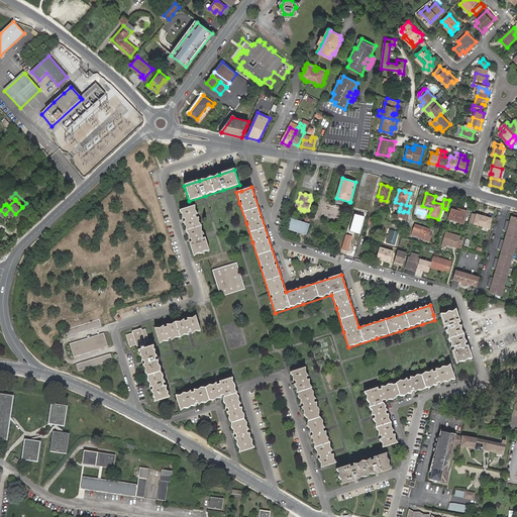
[(180,210),(194,255),(207,251),(209,251),(204,236),(198,216),(195,206),(191,207),(180,210)]
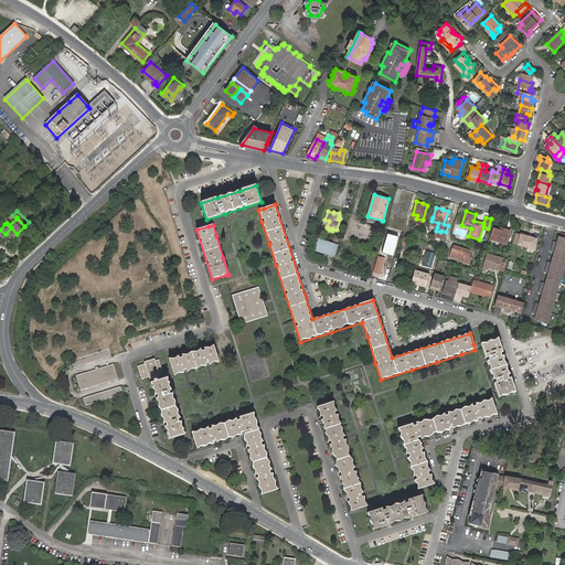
[(365,230),(366,227),(361,225),(360,228),(354,227),(351,236),(366,242),(370,232),(365,230)]
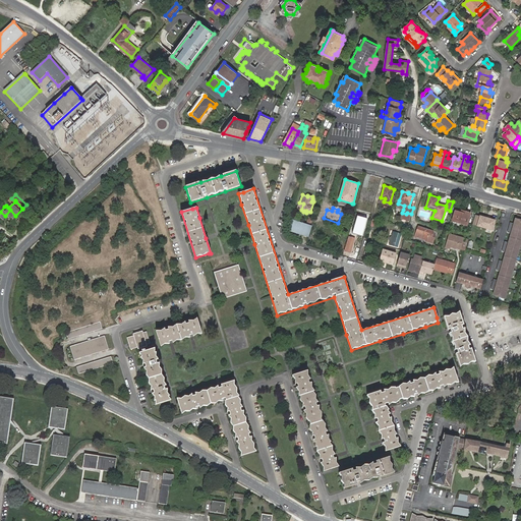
[(455,212),(452,221),(467,226),(470,214),(465,212),(465,214),(455,212)]
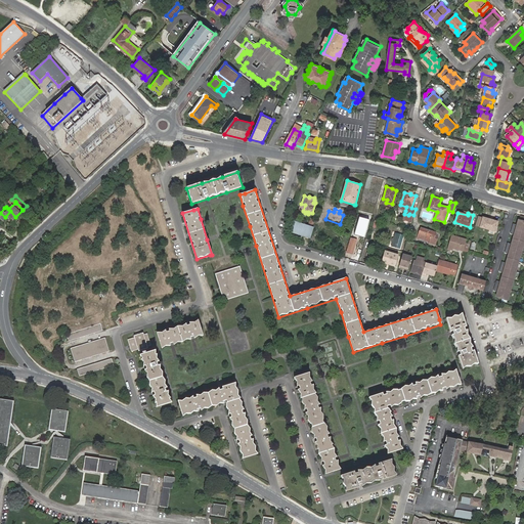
[(404,214),(403,219),(411,222),(413,215),(409,214),(408,215),(404,214)]
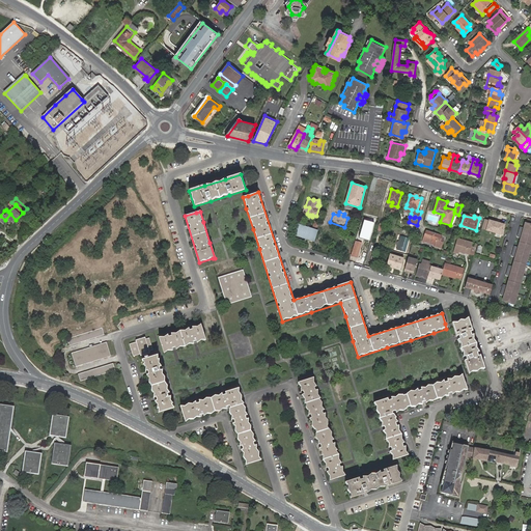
[(374,223),(364,220),(359,235),(369,239),(374,223)]
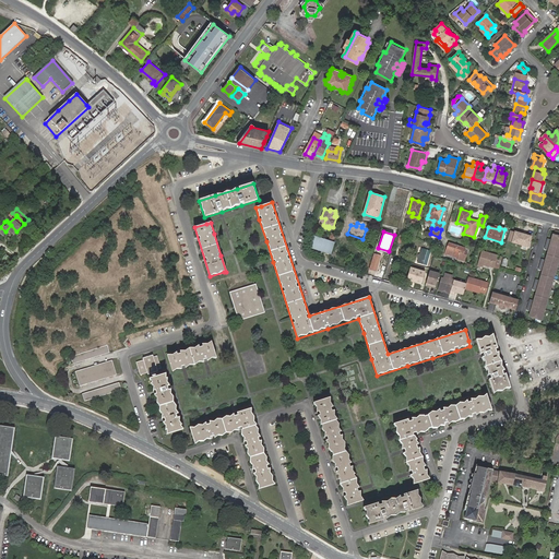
[(515,233),(512,244),(527,247),(531,237),(515,233)]
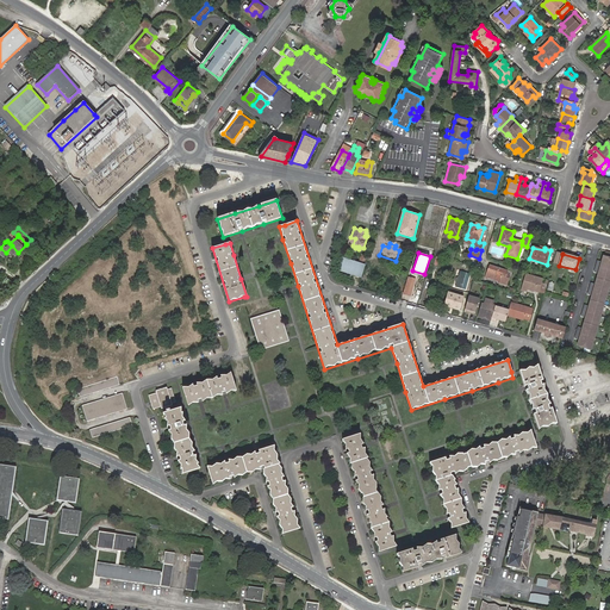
[(366,265),(343,257),(340,268),(362,277),(366,265)]
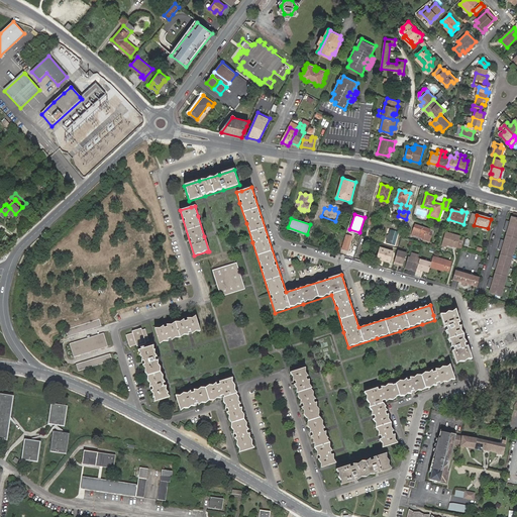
[(412,236),(413,236),(413,235),(423,237),(422,239),(430,240),(432,232),(429,232),(430,229),(415,225),(412,236)]
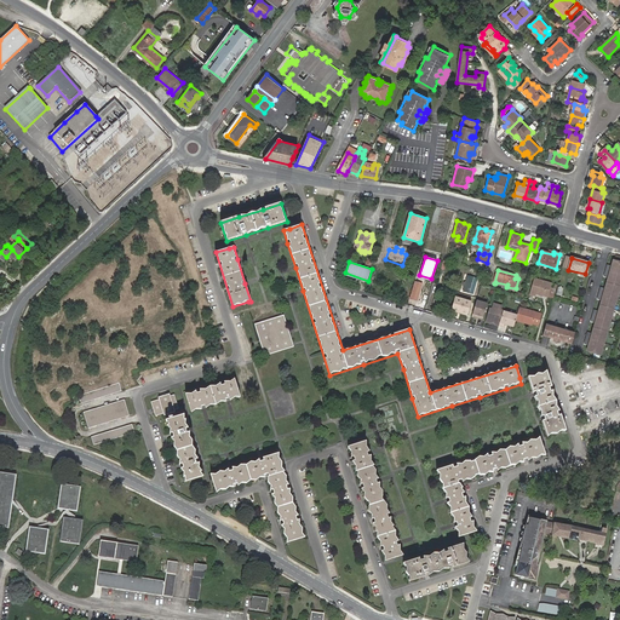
[(619,288),(619,287),(619,276),(610,274),(607,285),(619,288)]
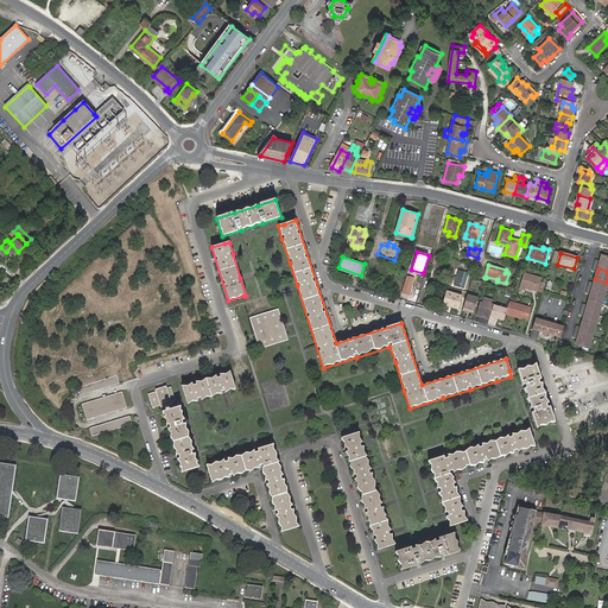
[(458,271),(454,285),(463,287),(468,273),(458,271)]
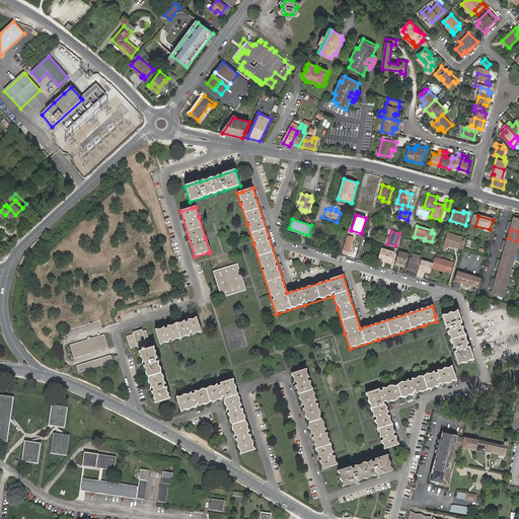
[(462,237),(447,233),(443,246),(448,248),(448,246),(458,248),(460,241),(462,237)]
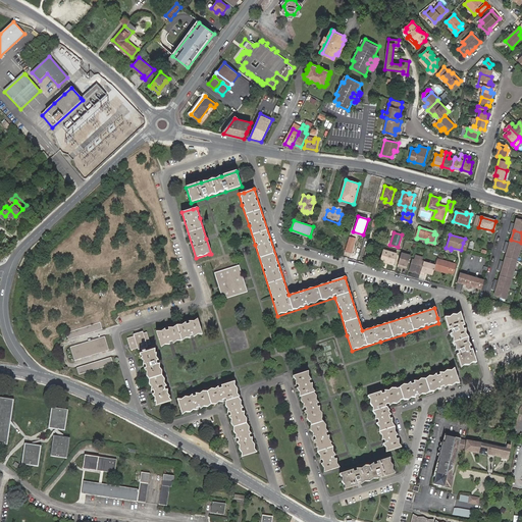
[(508,249),(519,253),(521,243),(511,240),(510,244),(508,249)]
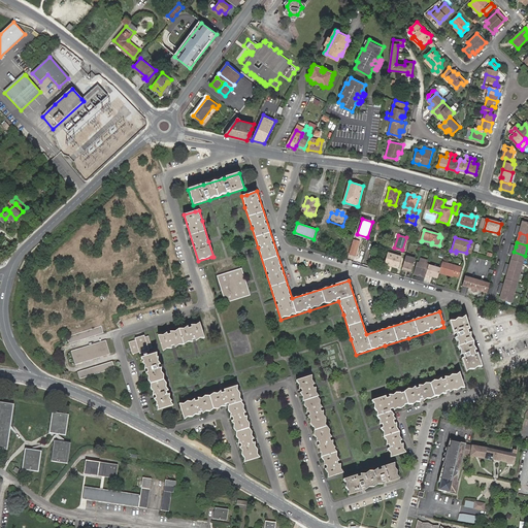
[(402,257),(388,252),(384,264),(398,269),(402,257)]
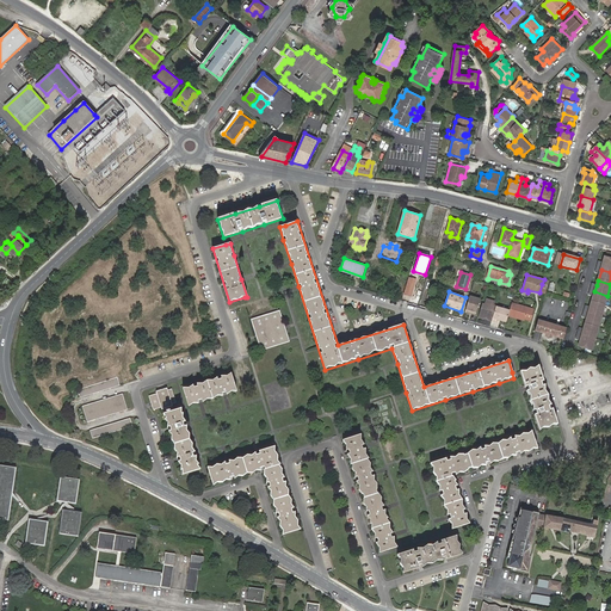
[(604,307),(608,296),(594,291),(593,297),(591,303),(604,307)]
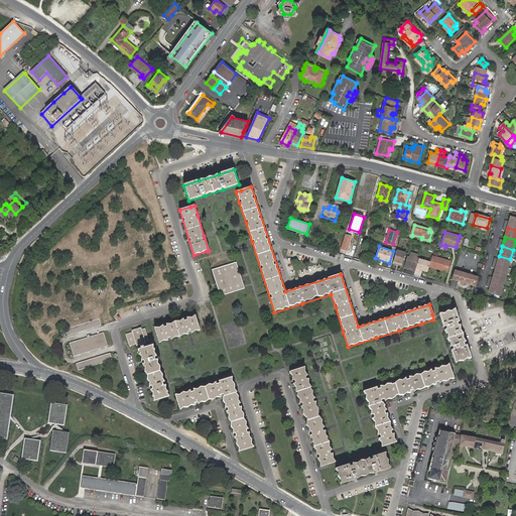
[(396,250),(393,261),(398,263),(398,264),(401,266),(405,253),(396,250)]
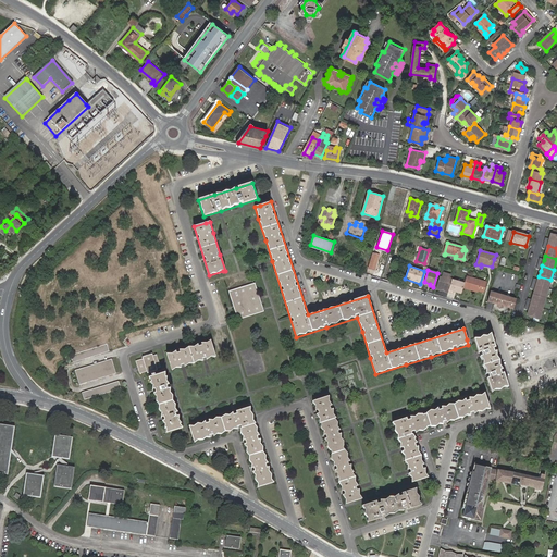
[(450,275),(444,273),(442,277),(440,277),(435,289),(442,291),(442,289),(445,289),(444,291),(449,292),(452,280),(449,279),(450,275)]
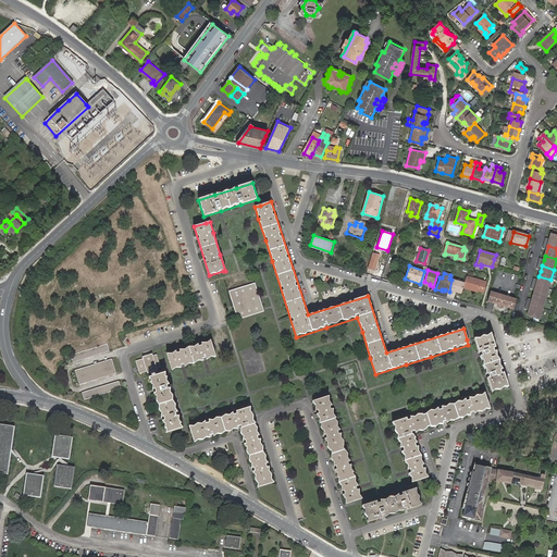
[(487,282),(467,275),(466,279),(462,287),(479,292),(479,291),(484,292),(487,282)]
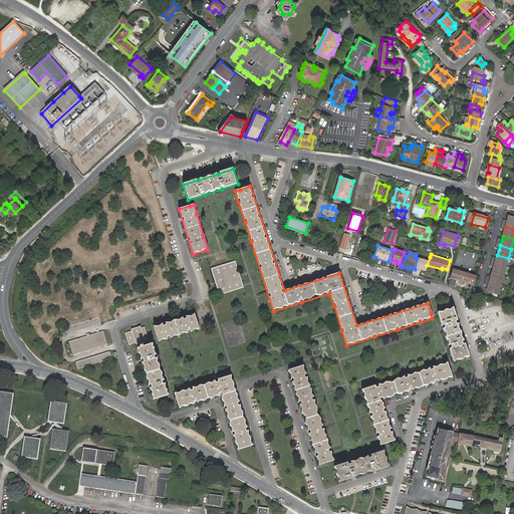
[(506,267),(508,258),(497,255),(496,259),(495,264),(506,267)]
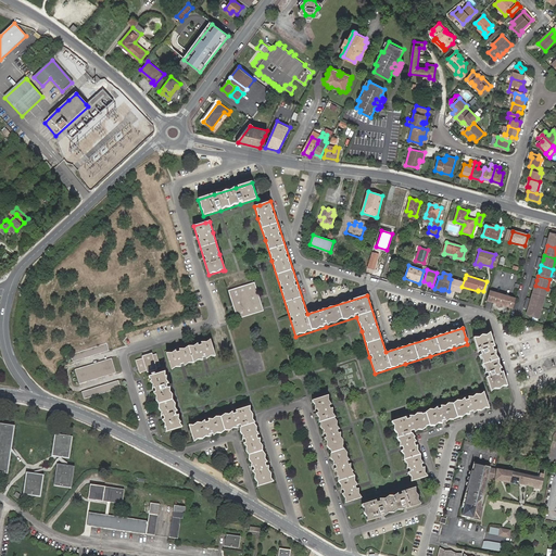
[(462,287),(465,278),(457,277),(456,280),(452,278),(451,279),(449,291),(452,292),(452,290),(460,292),(462,287)]
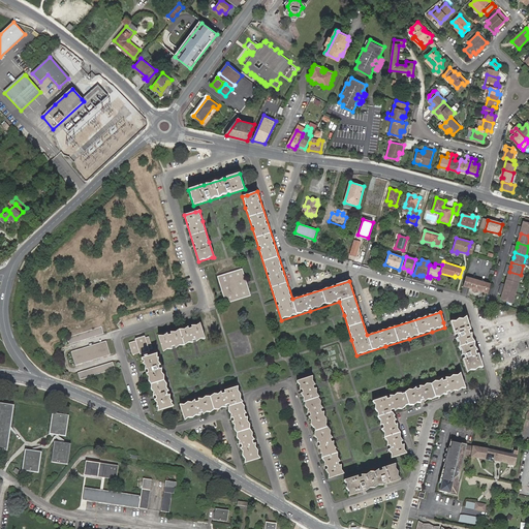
[(218,276),(219,279),(244,272),(243,269),(232,272),(218,276)]
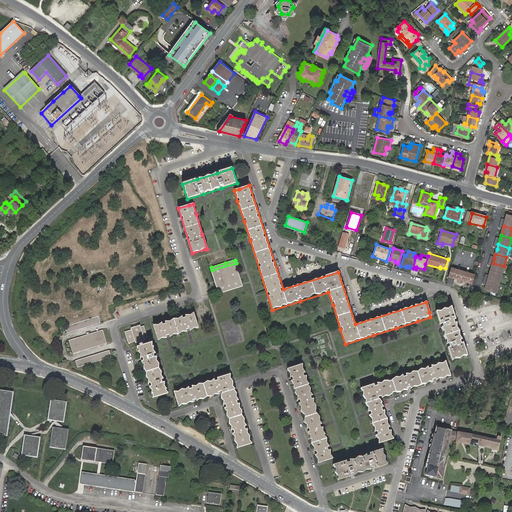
[(212,270),(218,291),(242,283),(239,274),(236,263),(212,270)]
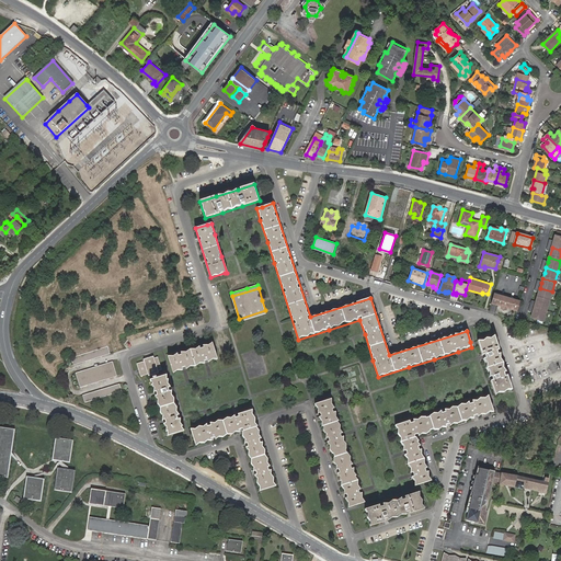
[(549,301),(552,292),(540,288),(537,298),(549,301)]
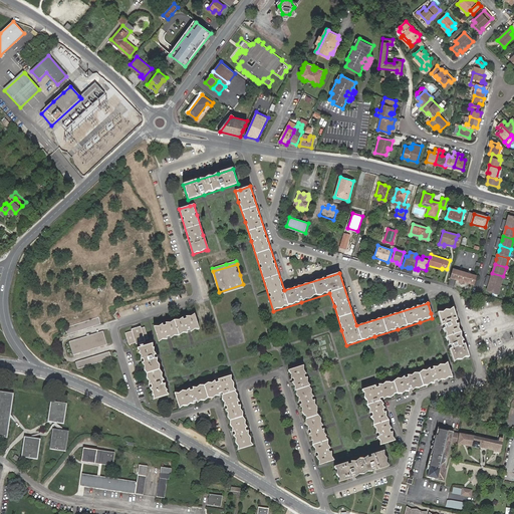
[(456,280),(459,271),(452,270),(450,279),(456,280)]
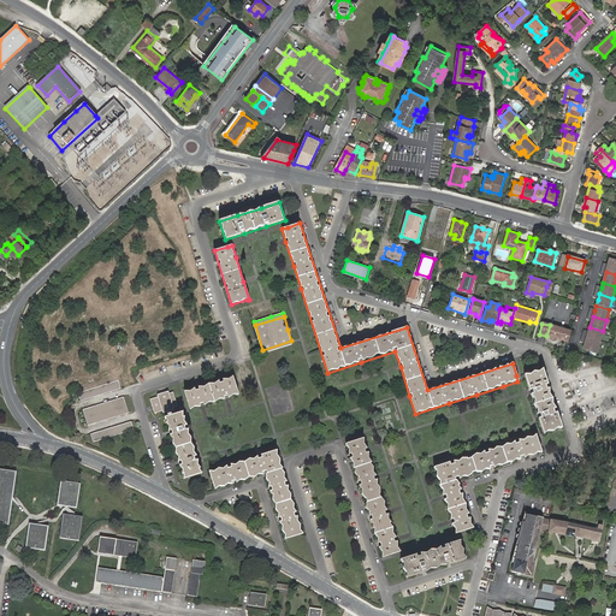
[(572,331),(550,325),(546,336),(550,337),(568,342),(572,331)]
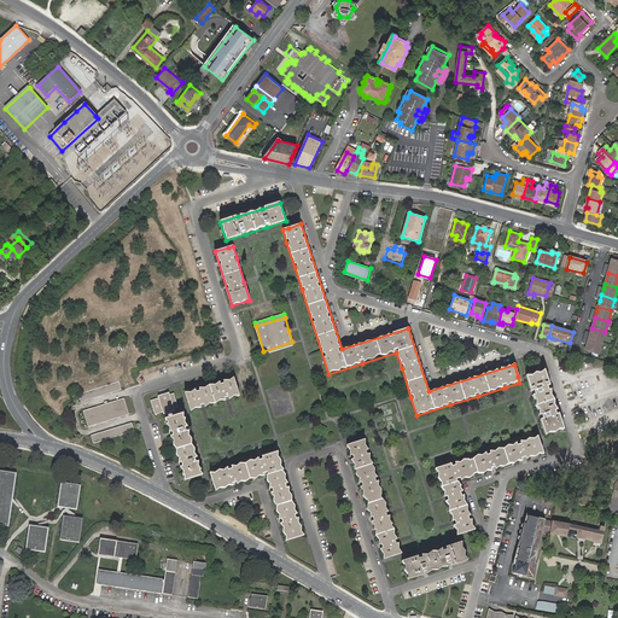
[(588,340),(601,344),(605,332),(592,328),(590,334),(588,340)]
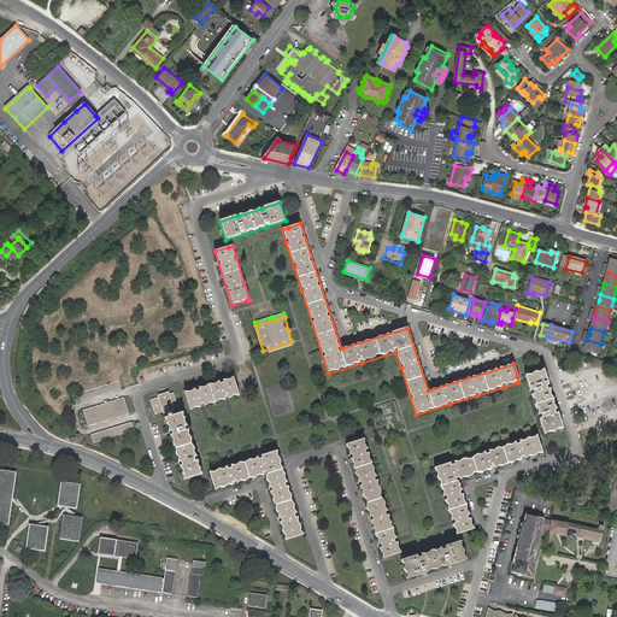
[(598,354),(600,344),(587,340),(586,345),(585,351),(598,354)]
